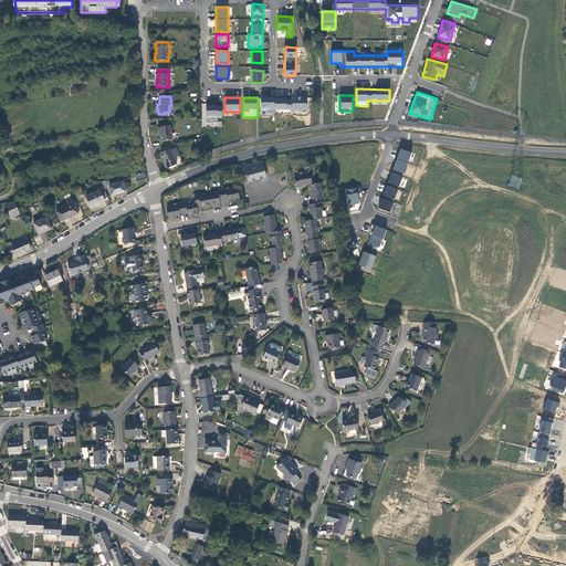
[(307,97),(261,97),(261,114),(275,114),(275,111),(307,111),(307,97)]
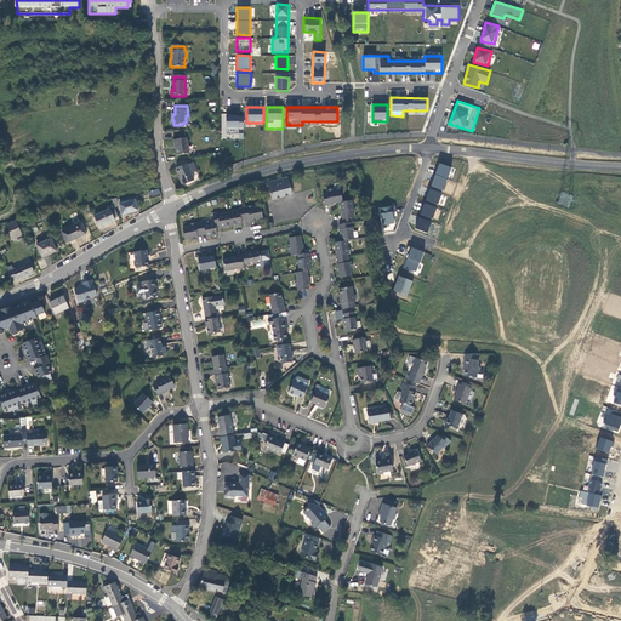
[(221,138),(243,140),(244,115),(222,114),(221,138)]
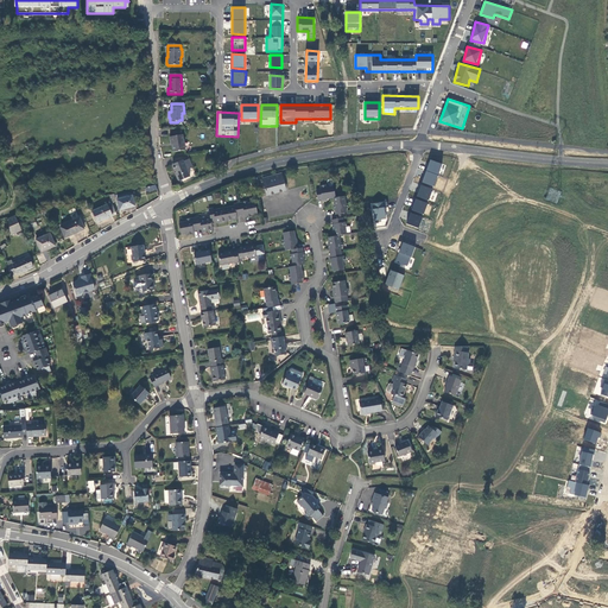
[(183,135),(170,138),(171,144),(172,144),(173,153),(185,151),(183,135)]
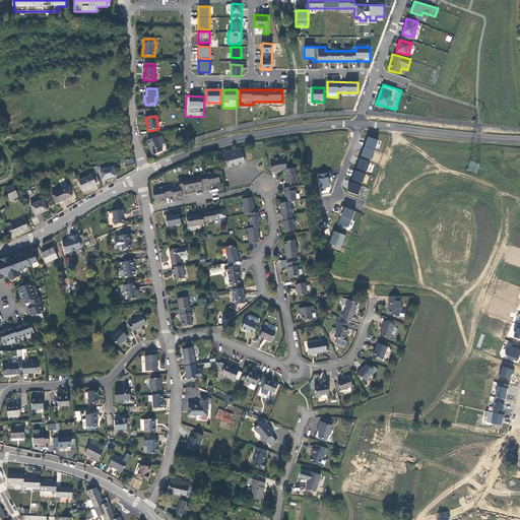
[(156,137),(148,141),(151,150),(150,151),(151,153),(152,153),(153,155),(163,151),(160,145),(165,143),(163,136),(157,139),(156,137)]
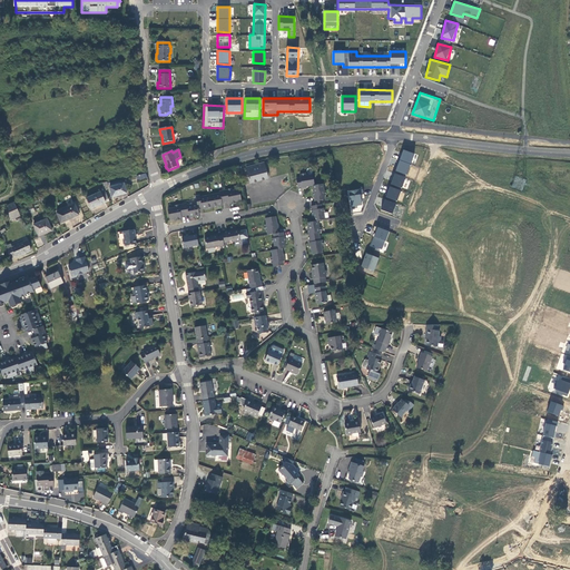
[(403,149),(395,170),(406,175),(414,154),(403,149)]
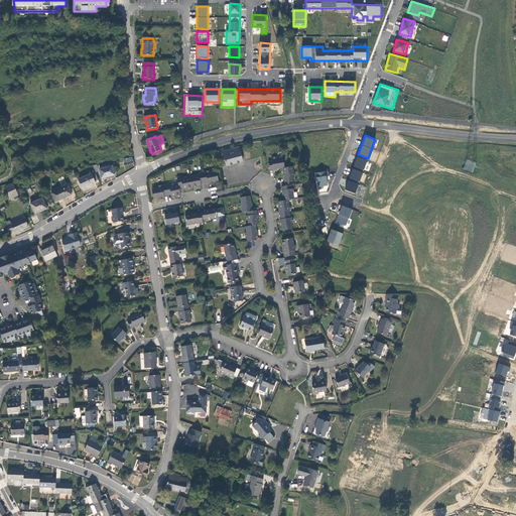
[(243,162),(239,147),(223,151),(227,166),(243,162)]
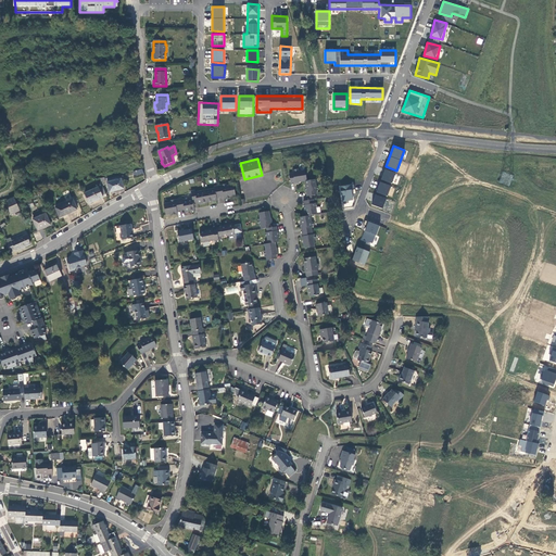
[(381,179),(392,184),(395,173),(384,168),(381,179)]
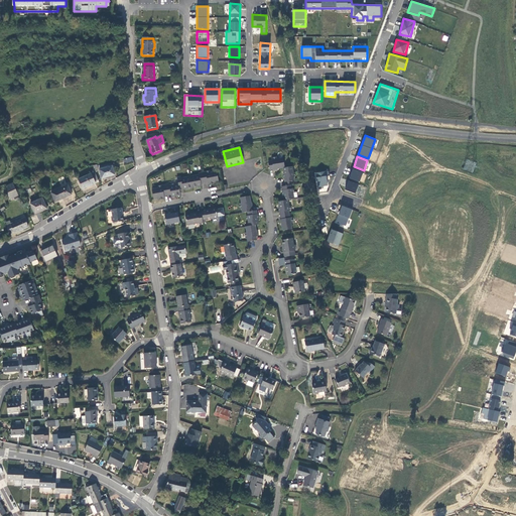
[(292,166),(284,168),(283,158),(277,159),(277,157),(271,158),(272,161),(268,161),(269,168),(269,170),(273,169),(273,170),(277,169),(282,168),(283,173),(282,173),(283,178),(284,178),(284,182),(286,182),(289,181),(293,180),(293,177),(295,176),(294,172),(293,172),(292,166)]
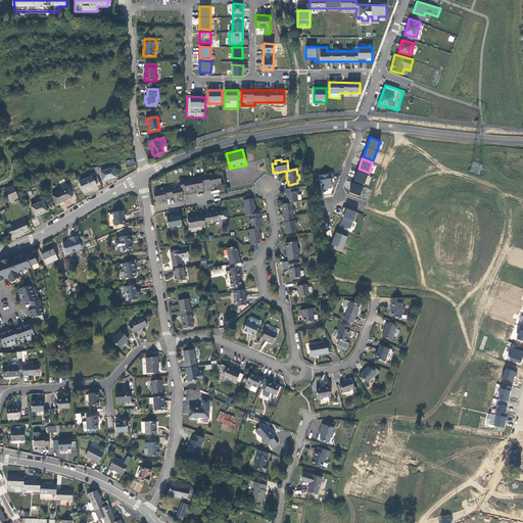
[(100,172),(103,181),(116,178),(113,169),(110,170),(101,172),(100,172)]
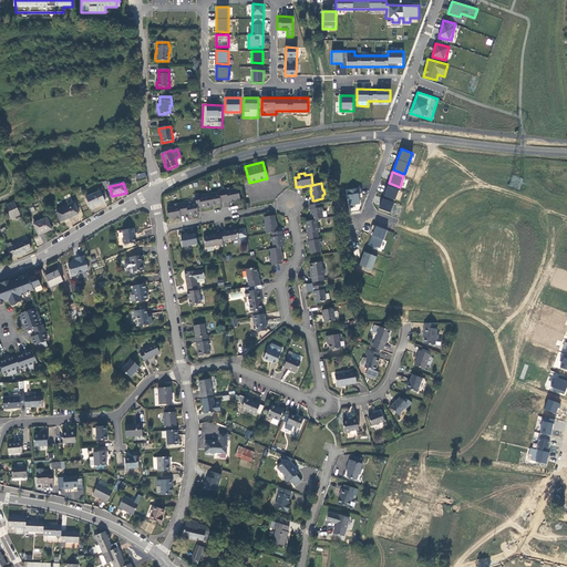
[(394,200),(399,189),(388,185),(383,196),(394,200)]
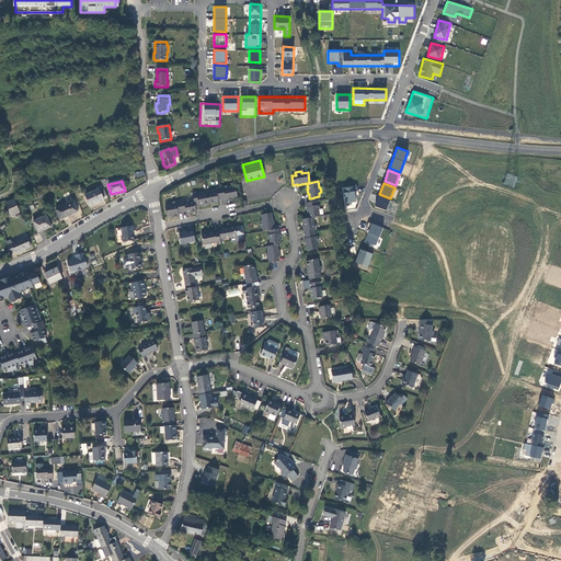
[(346,209),(357,207),(354,191),(357,191),(356,185),(342,189),(346,209)]
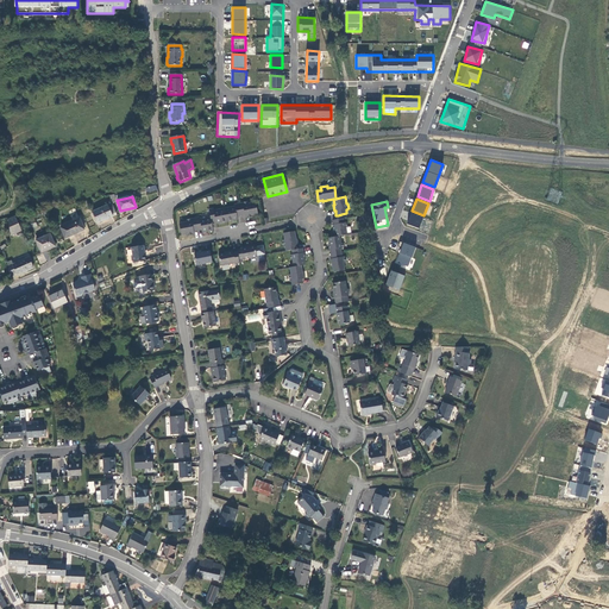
[(180,224),(181,236),(182,236),(184,234),(186,236),(194,234),(194,232),(193,231),(193,230),(202,227),(202,228),(202,230),(202,231),(202,233),(213,231),(212,223),(211,220),(215,219),(217,220),(215,221),(217,224),(238,220),(237,218),(237,217),(236,215),(237,214),(245,213),(245,214),(245,215),(245,218),(253,217),(255,214),(258,214),(256,202),(249,203),(248,202),(234,205),(234,207),(213,211),(213,209),(208,209),(211,218),(200,220),(200,218),(186,220),(186,223),(180,224)]
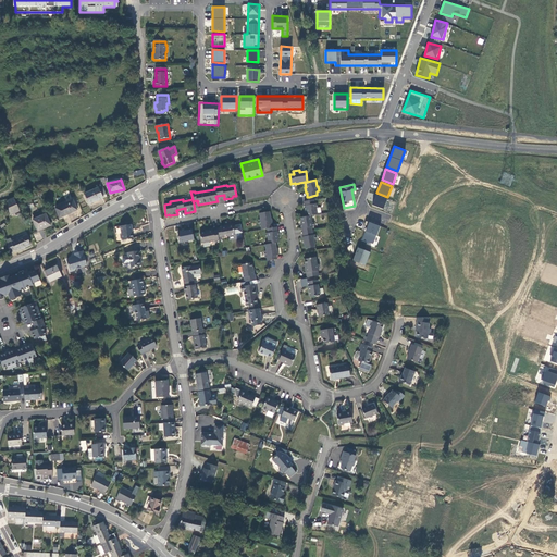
[(85,194),(89,203),(107,196),(102,186),(85,194)]
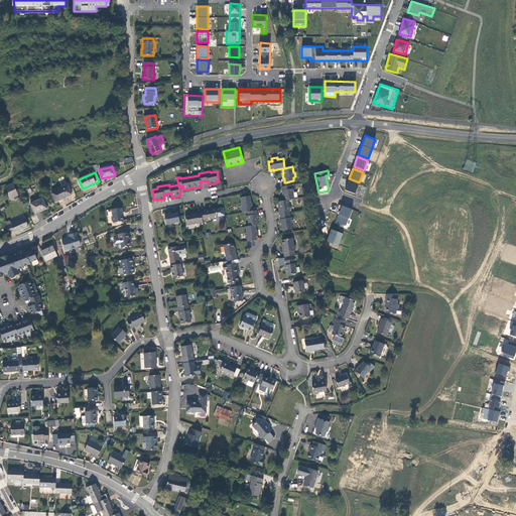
[(345,189),(355,194),(359,184),(348,180),(345,189)]
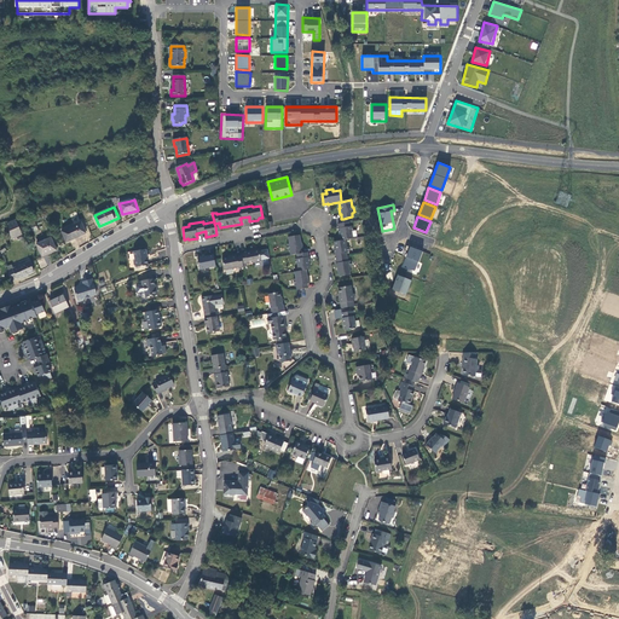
[(22,235),(16,220),(9,223),(11,239),(16,237),(22,235)]
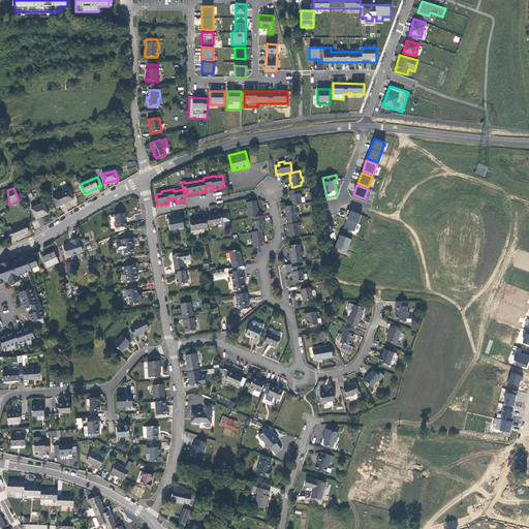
[(53,197),(57,207),(73,199),(69,190),(53,197)]
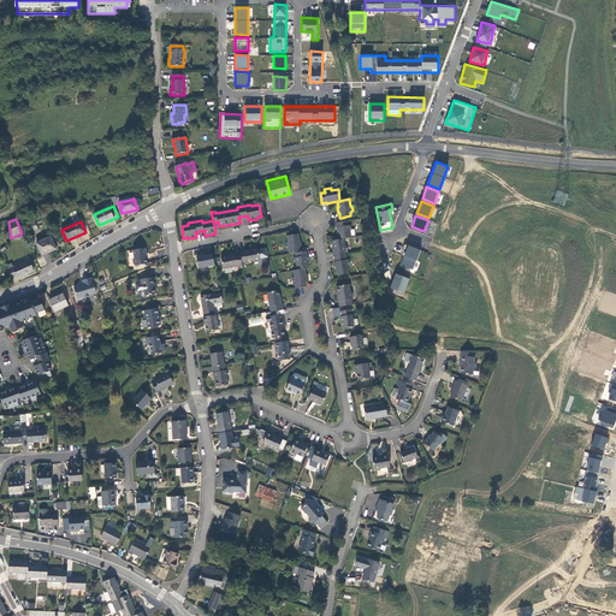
[(345,260),(345,256),(344,252),(347,252),(345,247),(344,247),(343,240),(350,237),(349,230),(350,230),(350,225),(348,225),(347,221),(345,221),(343,221),(336,223),(337,227),(336,227),(337,234),(338,234),(339,240),(332,241),(333,247),(332,247),(333,254),(333,253),(335,262),(333,262),(335,267),(336,267),(337,270),(336,270),(337,276),(349,273),(348,266),(349,266),(348,260),(345,260)]
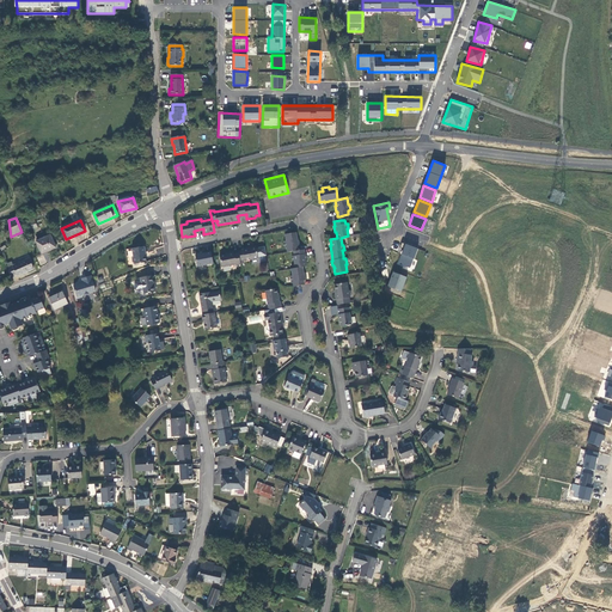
[(304,250),(298,251),(297,246),(299,246),(299,240),(297,242),(297,239),(298,239),(297,233),(285,234),(286,242),(283,242),(285,249),(287,249),(287,252),(293,251),(294,256),(292,256),(293,261),(294,261),(295,269),(291,269),(292,276),(291,276),(292,282),(293,282),(294,287),(304,286),(304,281),(306,280),(305,275),(304,275),(303,273),(304,273),(303,267),(306,267),(305,261),(306,261),(305,254),(304,250)]
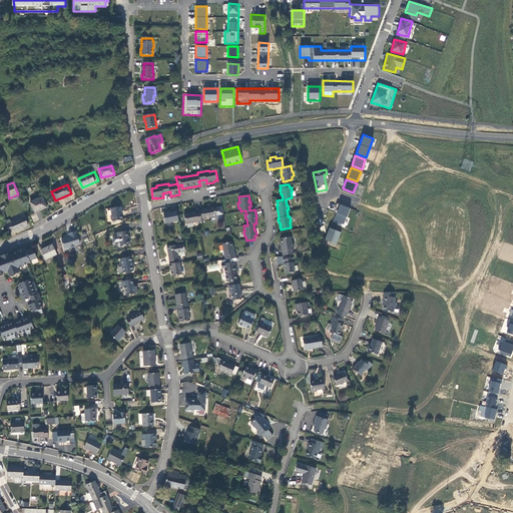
[(30,202),(35,213),(47,207),(42,197),(30,202)]
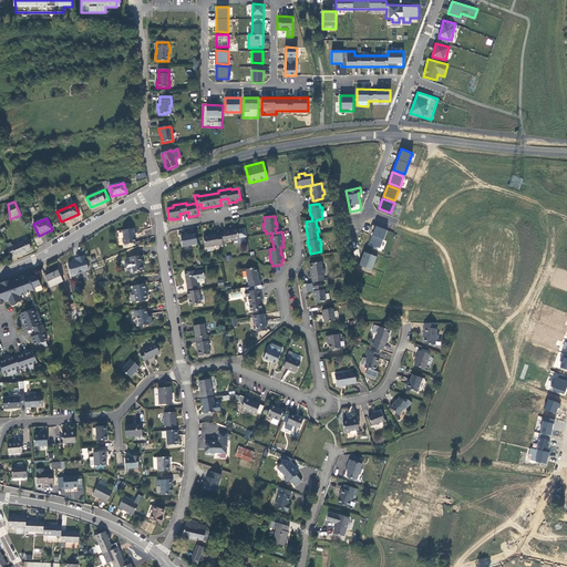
[(387,241),(384,239),(388,230),(375,226),(368,245),(382,250),(387,241)]
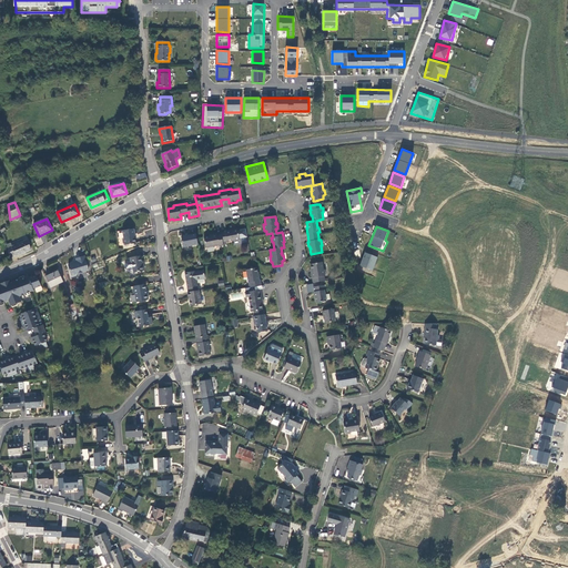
[(124,245),(135,243),(134,235),(135,235),(134,229),(122,231),(123,239),(122,240),(123,244),(124,245)]
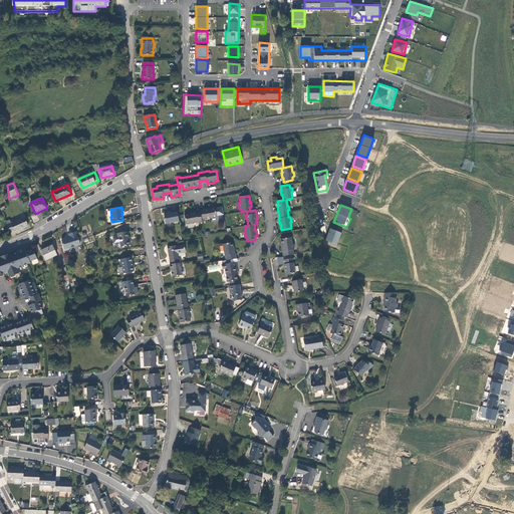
[(204,210),(200,211),(200,212),(201,219),(205,218),(206,219),(217,217),(215,208),(209,209),(204,210)]
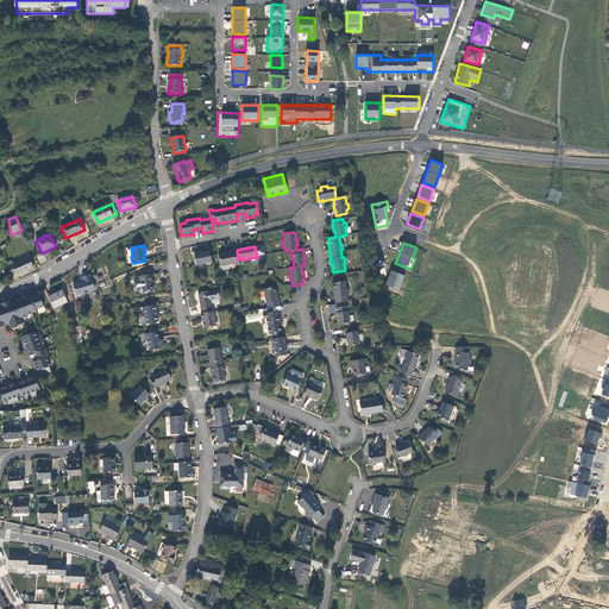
[(212,262),(209,251),(194,255),(196,265),(212,262)]
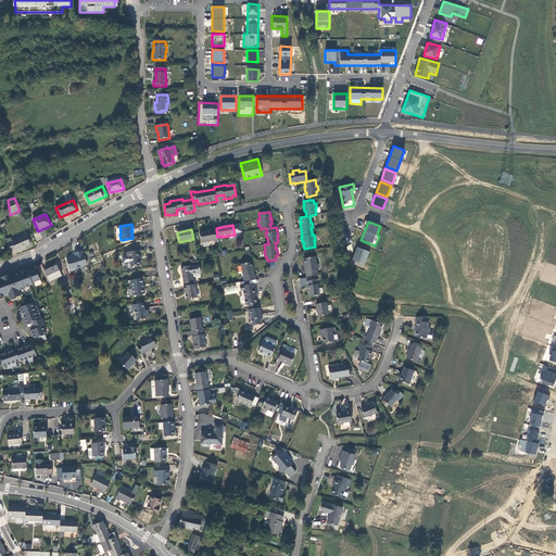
[(217,237),(216,229),(212,230),(212,229),(206,230),(199,232),(201,243),(214,240),(214,241),(218,240),(217,237)]
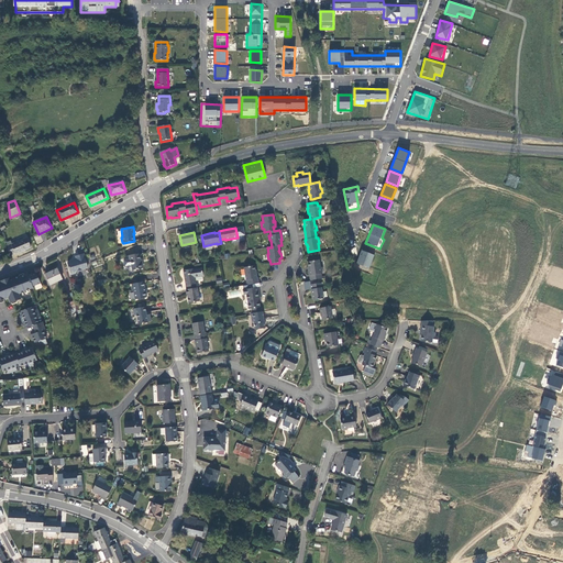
[(31,247),(26,238),(12,244),(11,241),(7,243),(10,255),(15,253),(17,254),(31,247)]
